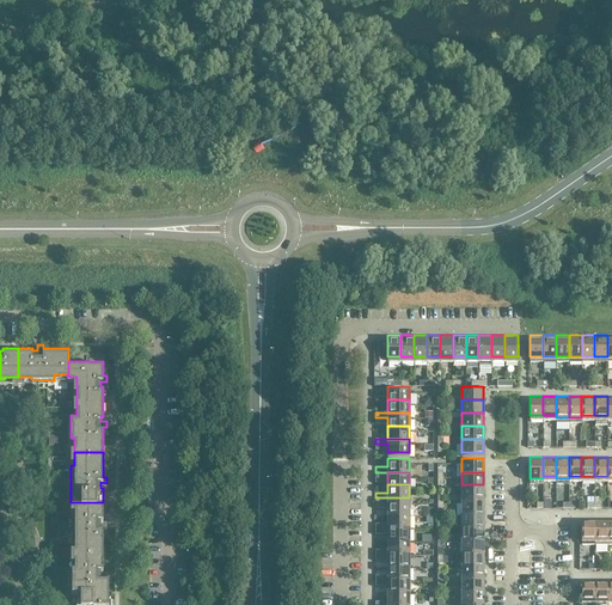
[(483,497),(483,484),(461,484),(461,497),(483,497)]
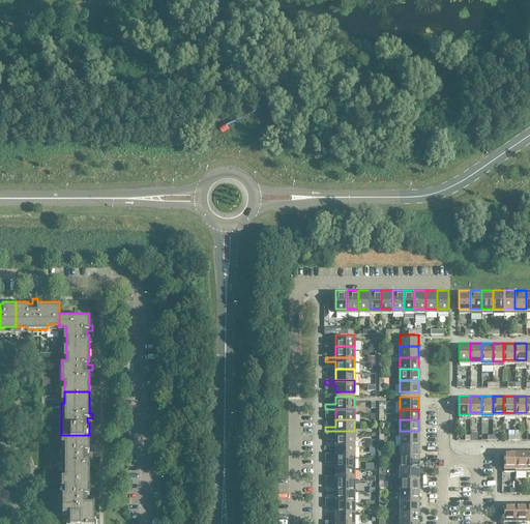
[(354,442),(354,431),(325,431),(325,436),(335,436),(335,442),(354,442)]
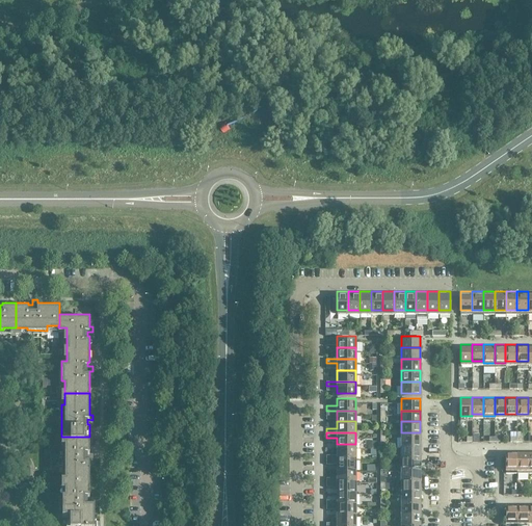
[(420,444),(420,432),(401,432),(401,444),(420,444)]
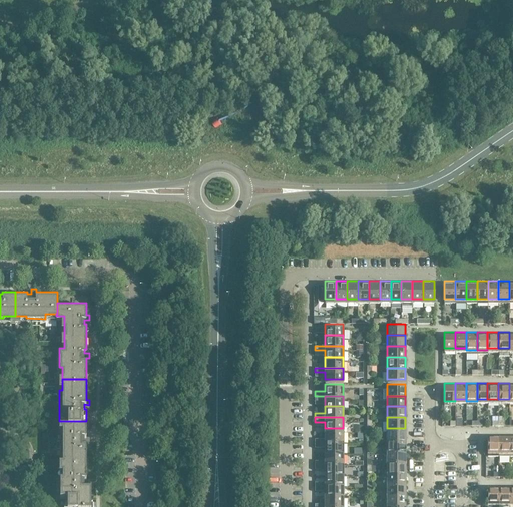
[(89,443),(89,438),(84,438),(84,434),(86,434),(86,421),(59,421),(59,426),(59,427),(59,452),(62,452),(62,464),(86,464),(86,443),(89,443)]
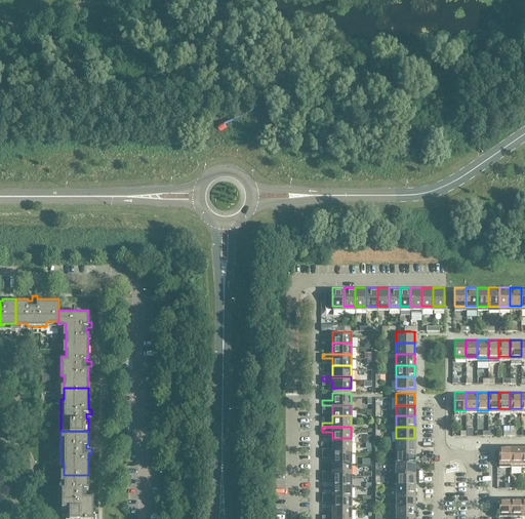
[(351,449),(351,438),(332,438),(332,449),(351,449)]
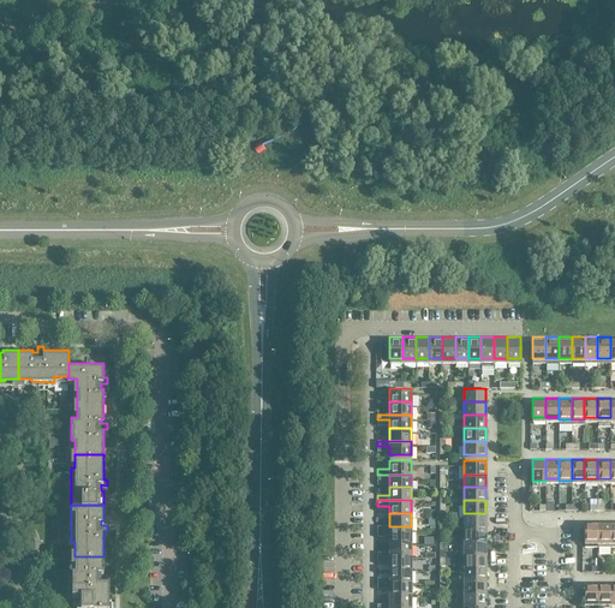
[(485,526),(485,513),(464,513),(464,526),(485,526)]
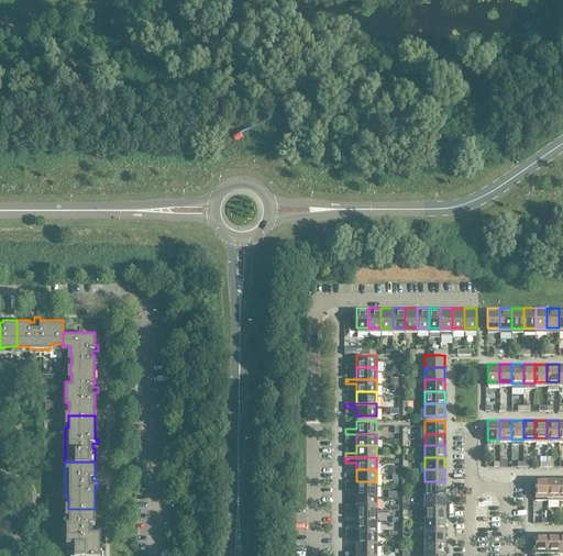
[(547,496),(547,476),(534,476),(534,496),(547,496)]
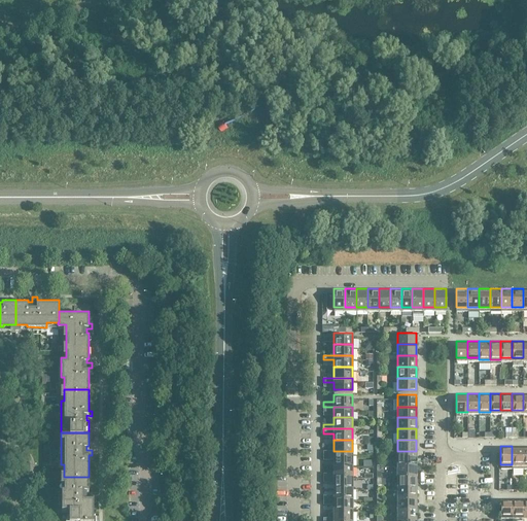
[(523,464),(523,446),(512,446),(512,464),(523,464)]
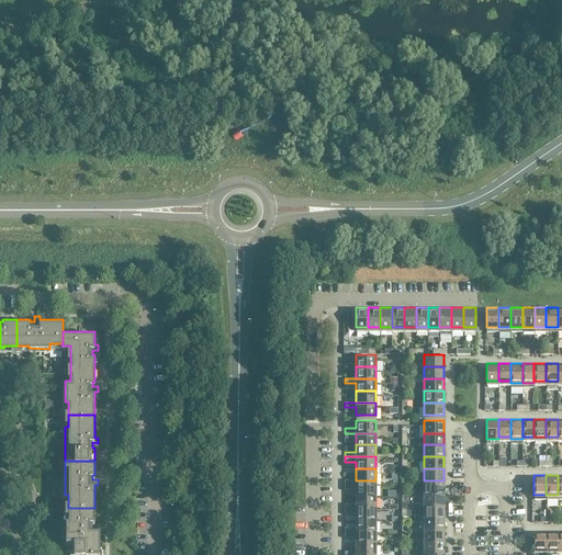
[(375,493),(375,480),(356,480),(356,493),(375,493)]
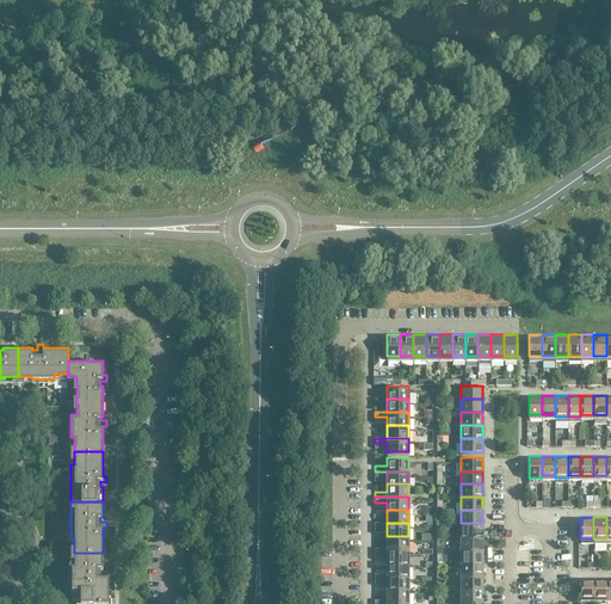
[(482,536),(482,523),(461,523),(461,536),(482,536)]
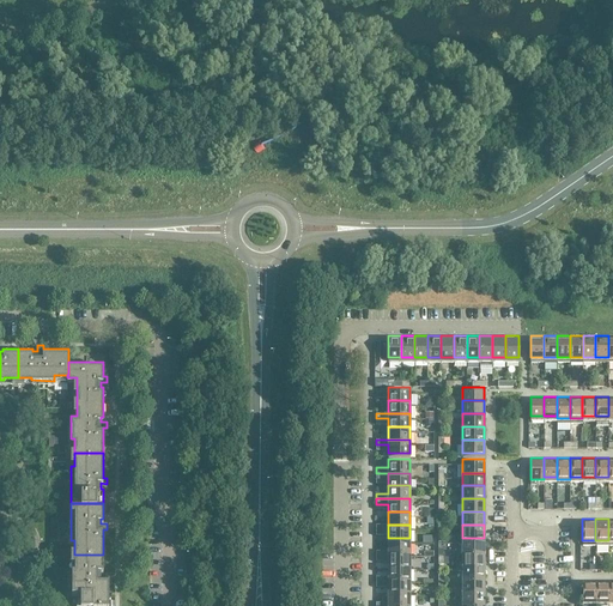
[(410,551),(410,538),(388,538),(388,551),(410,551)]
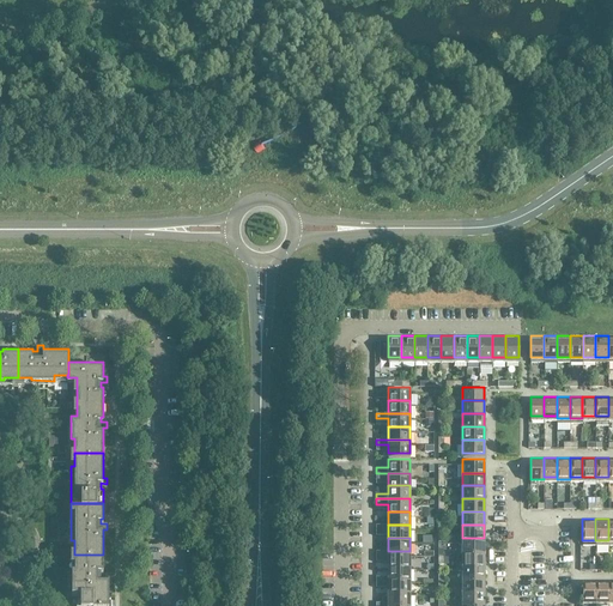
[(484,551),(484,538),(462,538),(462,551),(484,551)]
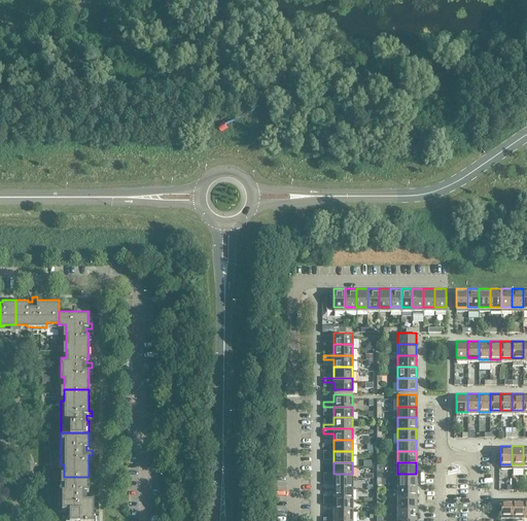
[(352,485),(352,474),(334,474),(334,485),(352,485)]
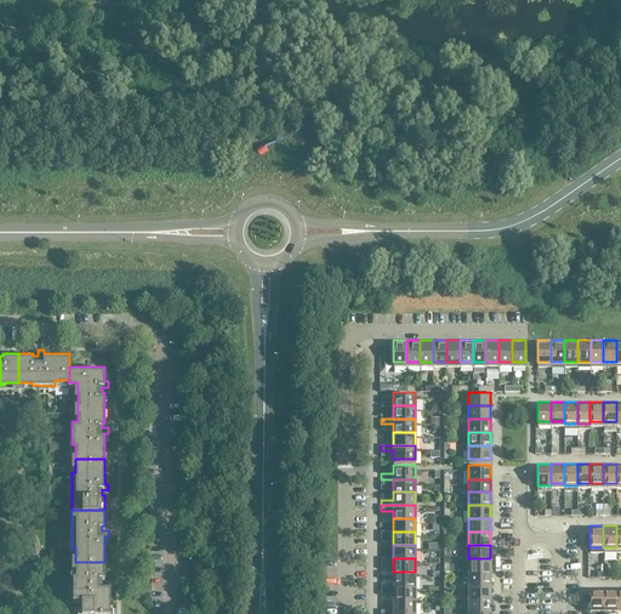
[(490,570),(490,558),(468,558),(468,570),(490,570)]
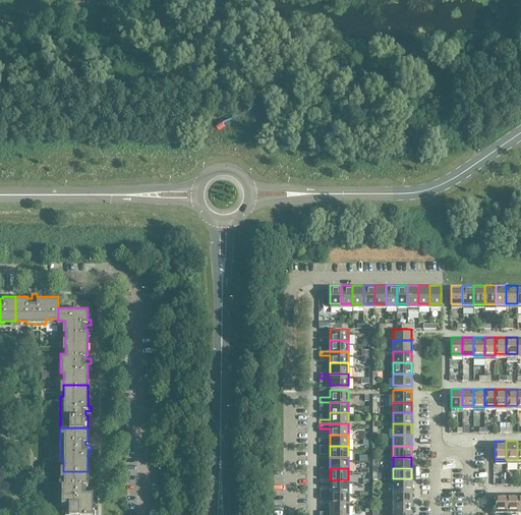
[(92,514),(93,492),(91,492),(91,488),(85,488),(85,483),(88,483),(88,471),(63,471),(63,482),(57,482),(57,502),(68,502),(68,514),(92,514)]
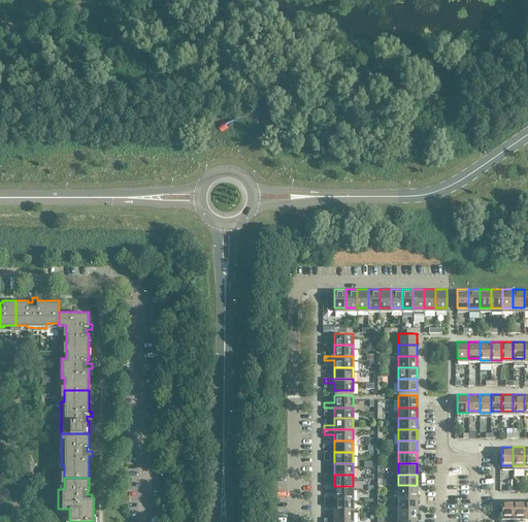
[(417,496),(417,485),(398,485),(398,496),(417,496)]
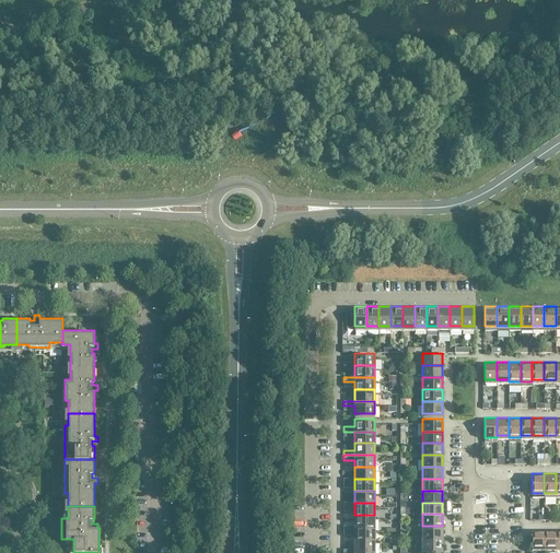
[(374,526),(374,515),(354,515),(354,526),(374,526)]
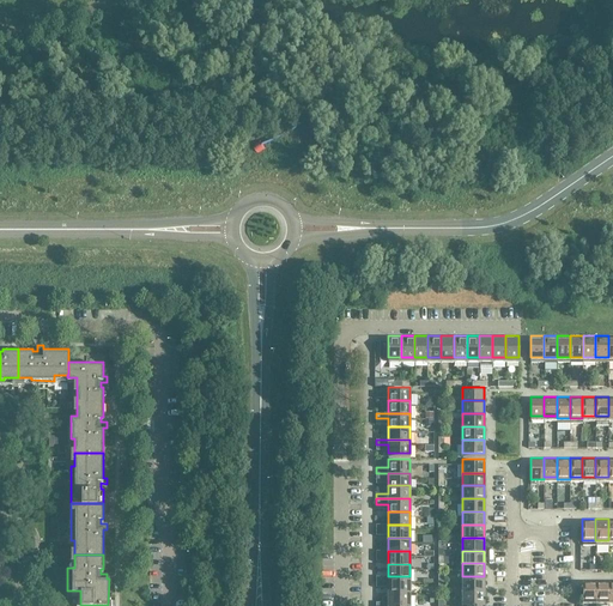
[(410,576),(388,576),(383,576),(376,576),(376,582),(388,582),(388,589),(410,589),(410,576)]
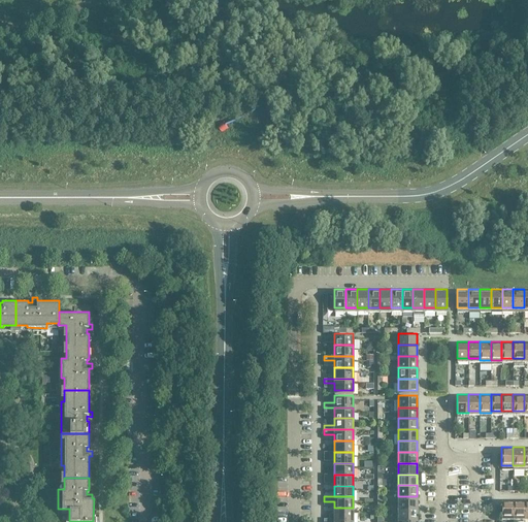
[(417,508),(417,496),(398,496),(398,508),(417,508)]
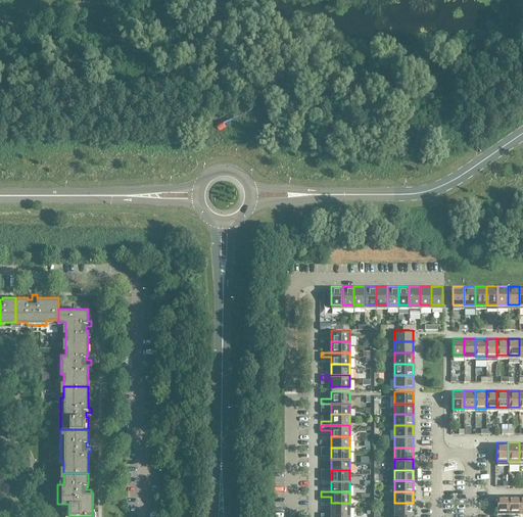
[(508,511),(508,495),(496,495),(496,511),(508,511)]
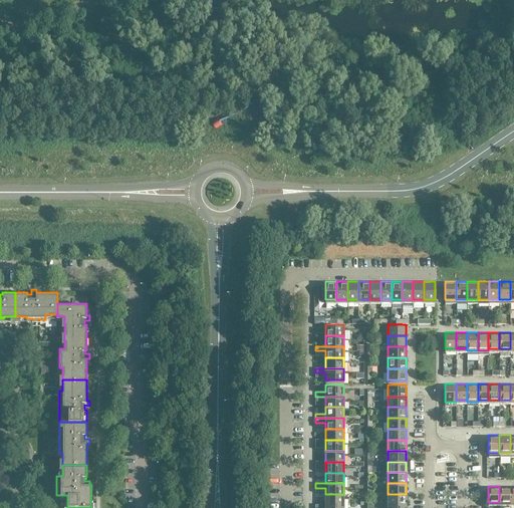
[(510,504),(510,502),(510,486),(499,486),(499,502),(499,504),(510,504)]
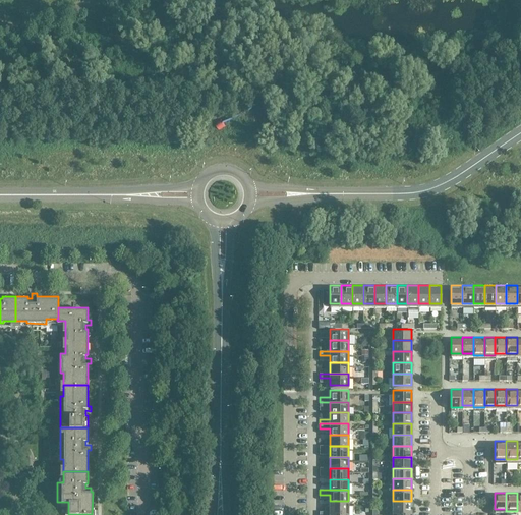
[(348,512),(348,501),(330,501),(330,512),(348,512)]
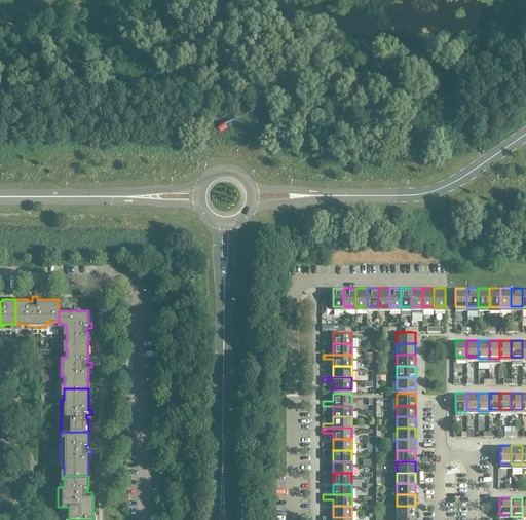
[(415,517),(415,506),(397,506),(397,517),(415,517)]
